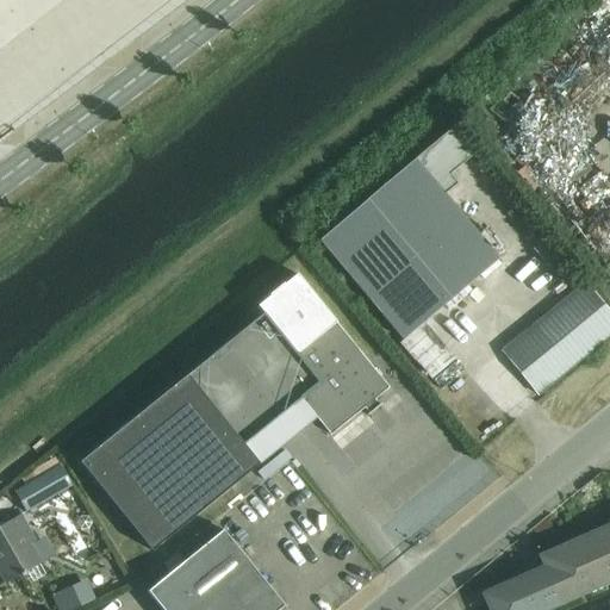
[(449,356),(422,324),(498,260),(444,195),(458,185),(449,175),(472,157),(449,130),(318,241),(430,373),(449,356)]
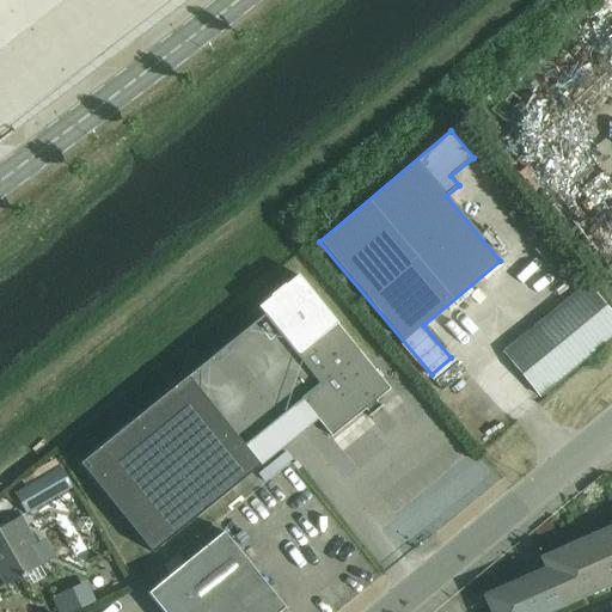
[(244,446),(301,399),(332,436),(366,409),(369,415),(368,416),(369,417),(383,407),(381,405),(380,407),(375,401),(390,390),(367,361),(343,332),(298,275),(285,286),(283,285),(277,291),(270,297),(270,298),(258,307),(258,308),(264,314),(188,377),(80,465),(154,555),(261,466),(244,446)]
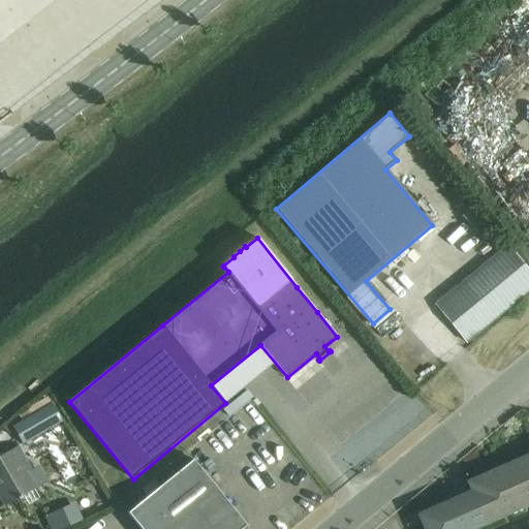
[(528,290),(528,273),(507,246),(435,305),(466,343),(528,290)]
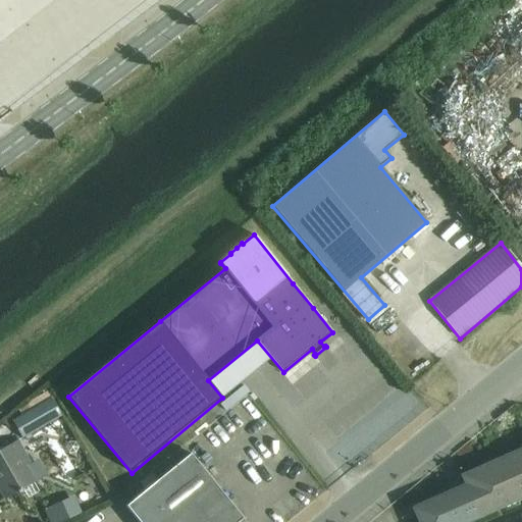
[(51,399),(11,421),(22,439),(62,416),(51,399)]
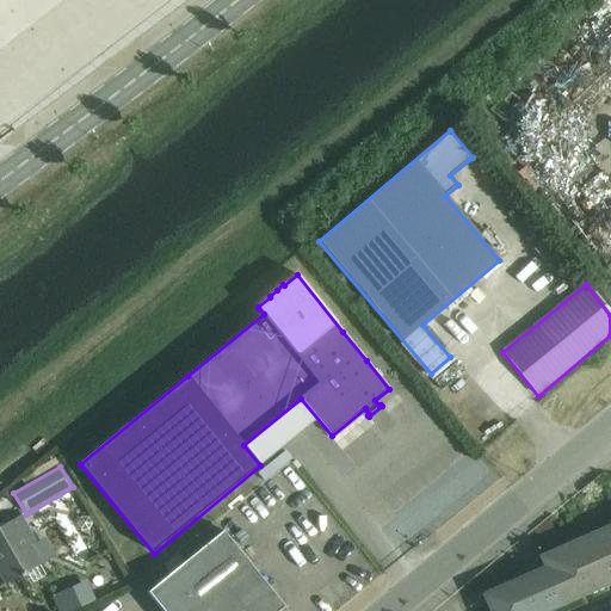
[(14,519),(0,526),(0,573),(6,585),(18,578),(18,580),(25,576),(24,574),(41,565),(38,562),(30,548),(28,543),(31,539),(31,535),(29,531),(25,530),(20,530),(14,519)]
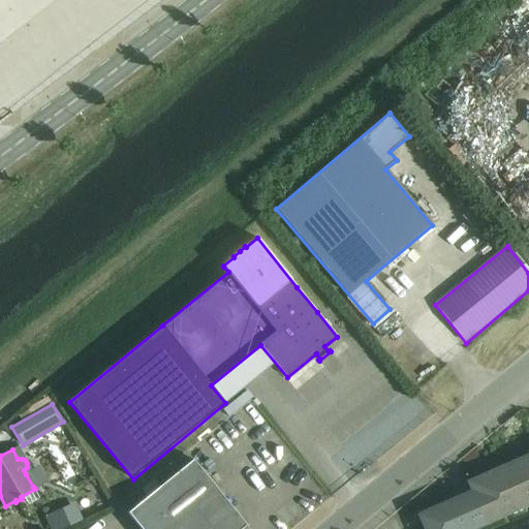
[(464,495),(417,516),(423,528),(473,528),(478,527),(524,506),(528,504),(528,455),(505,466),(460,486),(464,495)]
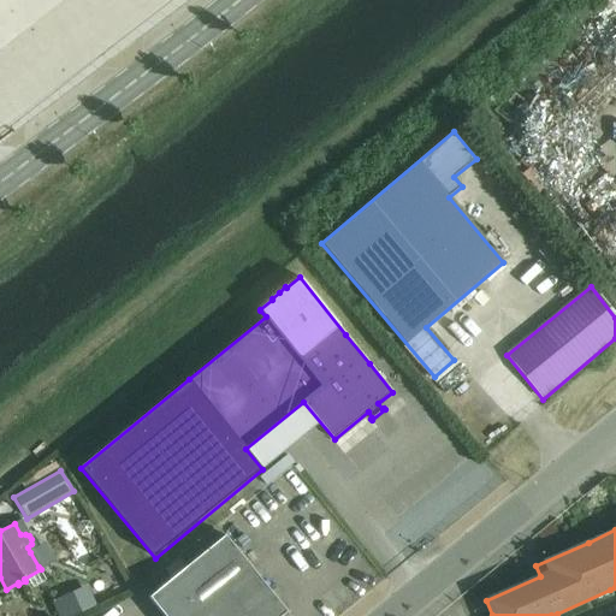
[(282,615),(288,612),(225,535),(148,598),(163,615),(282,615)]
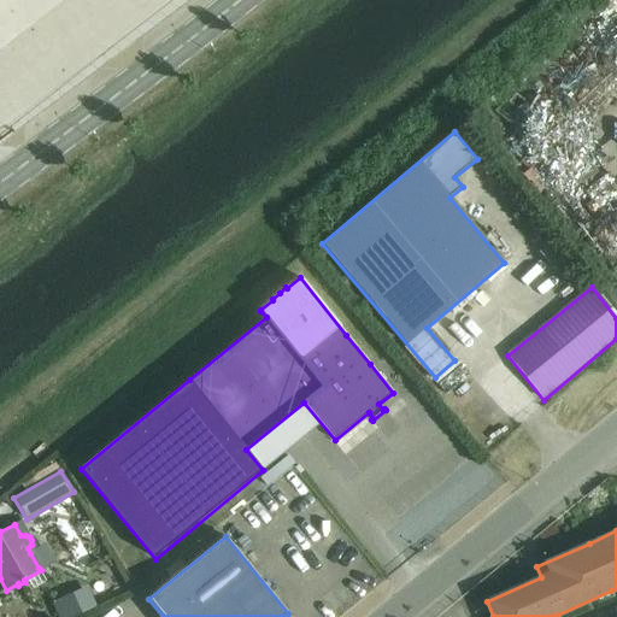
[(180,559),(164,571),(170,580),(186,568),(180,559)]
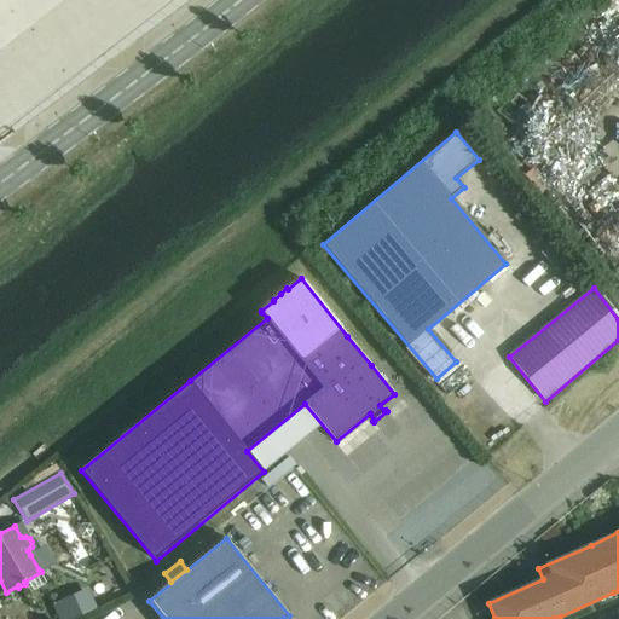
[(86,594),(73,600),(81,617),(93,611),(86,594)]
